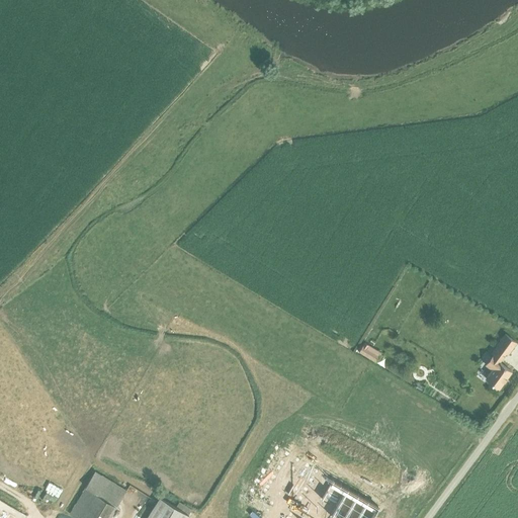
[(496,346),(505,354),(506,352),(508,354),(517,342),(505,333),(496,346)]
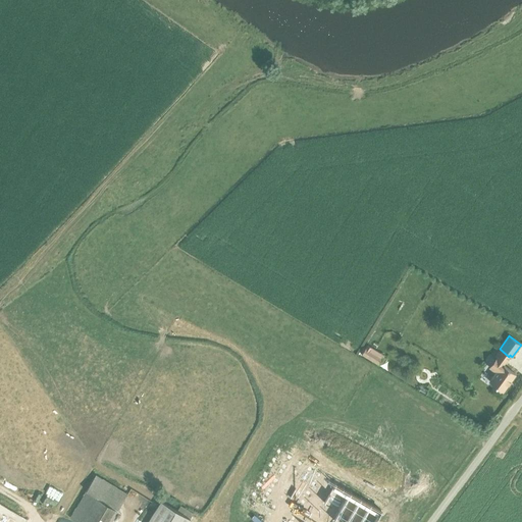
[(378,364),(384,355),(368,345),(362,354),(378,364)]
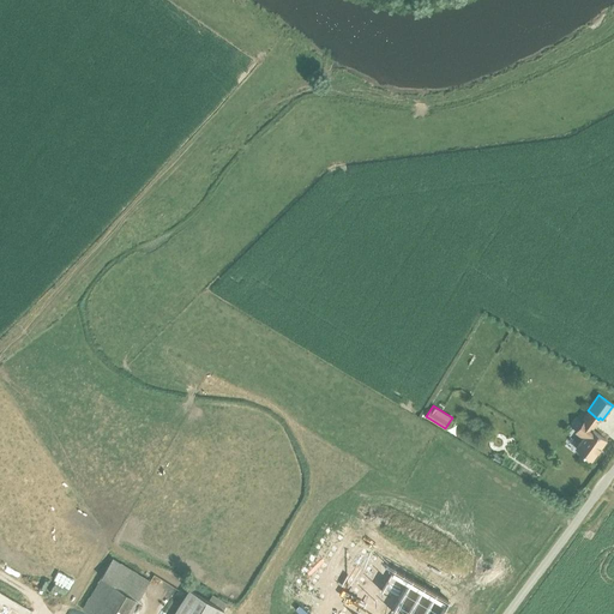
[(583,438),(575,447),(593,461),(607,439),(593,428),(595,425),(585,417),(575,432),(583,438)]
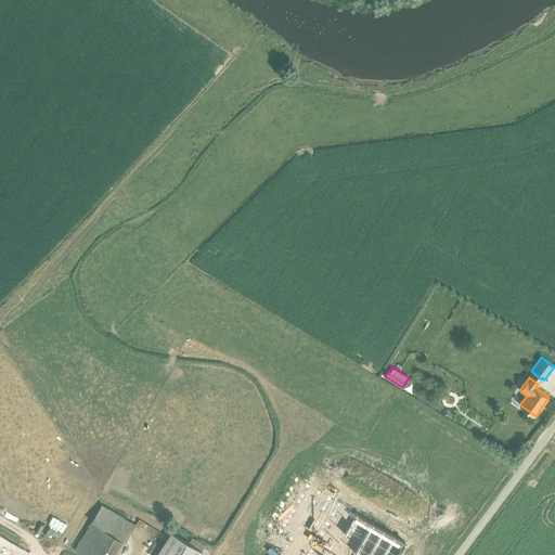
[(75,550),(82,554),(117,554),(136,526),(102,505),(75,550)]
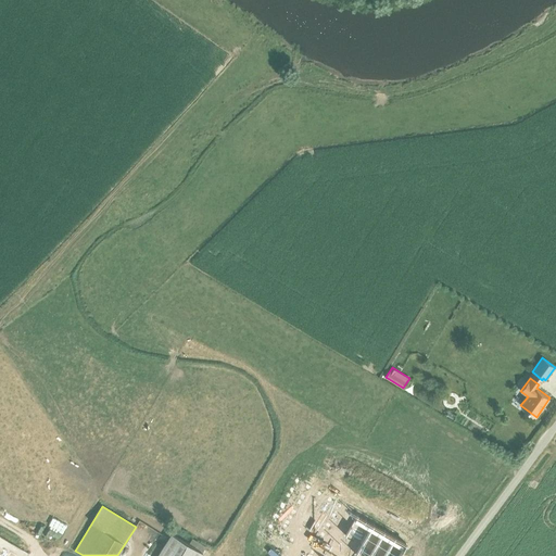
[(42,538),(52,545),(62,533),(52,526),(42,538)]
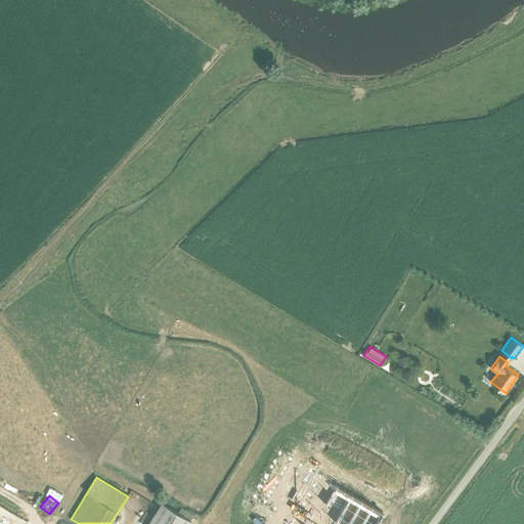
[(162,503),(148,523),(189,523),(191,521),(190,520),(194,515),(181,507),(177,513),(162,503)]
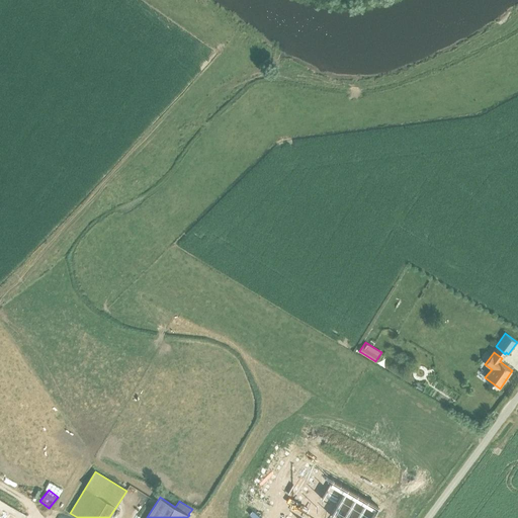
[(0,517),(0,511),(24,513),(18,509),(22,509),(0,498),(0,517)]
